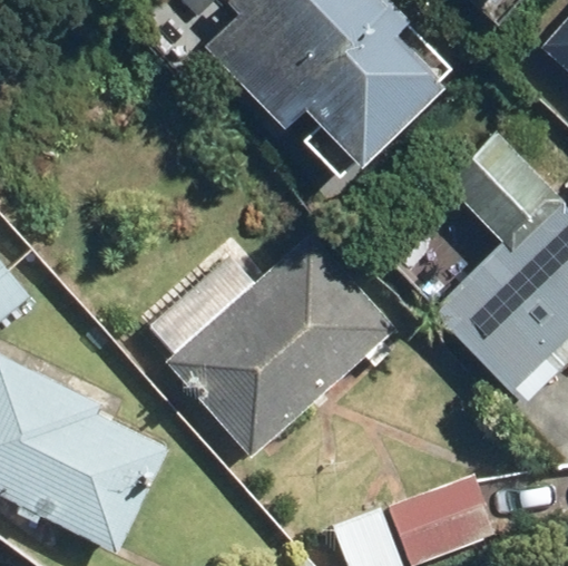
[(303,109),(359,165),(440,85),(391,36),(407,20),(387,0),(254,0),(203,51),(282,130),(303,109)]
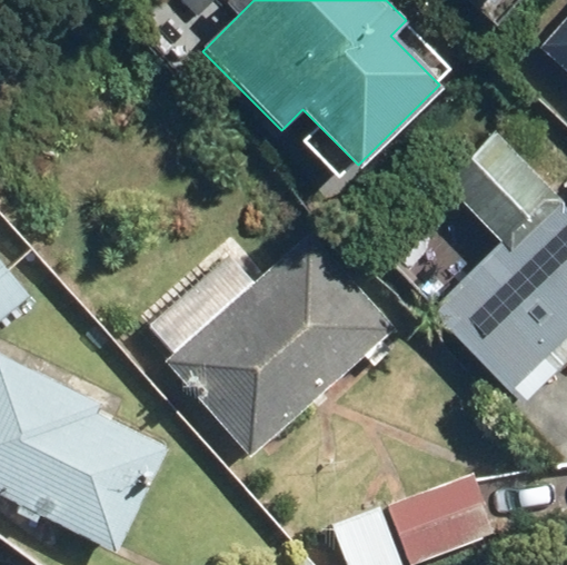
[(566,15),(538,48),(566,72),(566,15)]
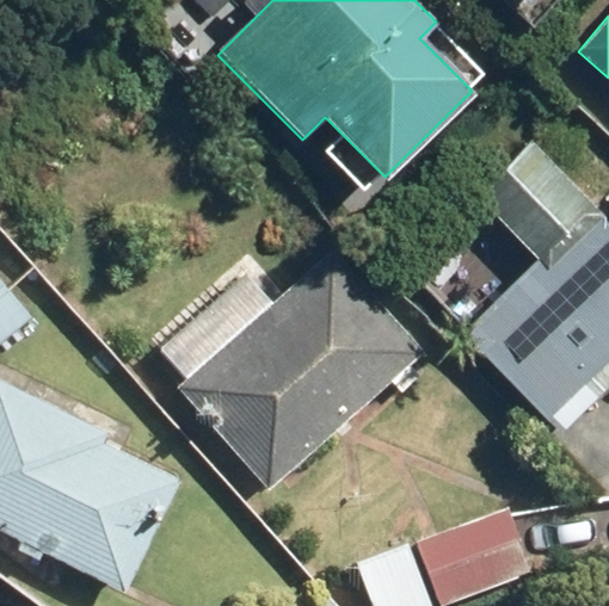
[(498,298),(598,397),(608,387),(608,212),(531,136),(475,193),(540,257),(498,298)]
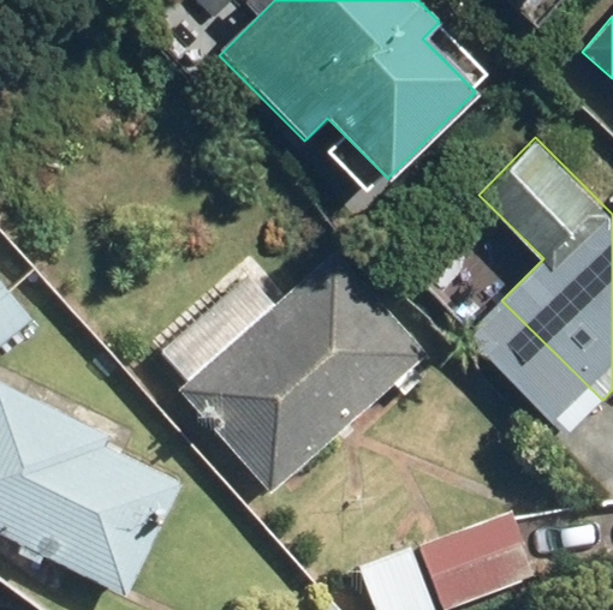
[(397,273),(535,416),(565,387),(428,244),(397,273)]
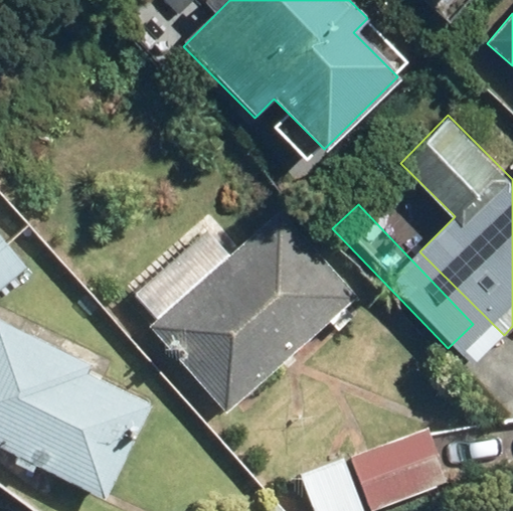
[(148,324),(224,413),(360,299),(284,209),(240,244),(214,213),(129,286),(156,318),(148,324)]
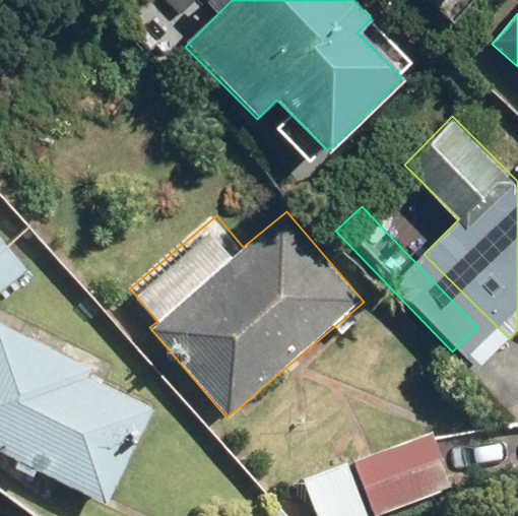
[(0,294),(28,271),(0,236),(0,294)]
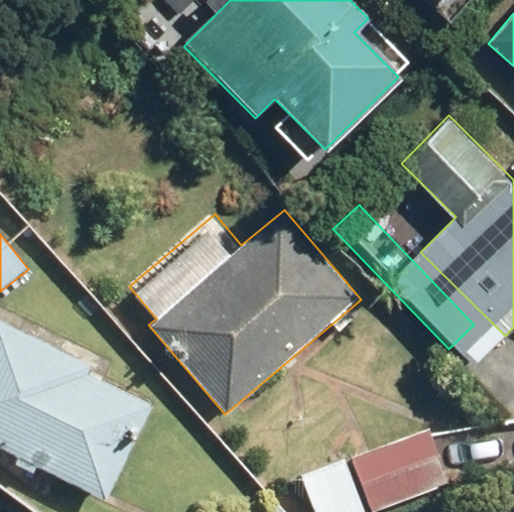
[(0,450),(106,501),(153,406),(85,373),(90,364),(0,321),(0,450)]
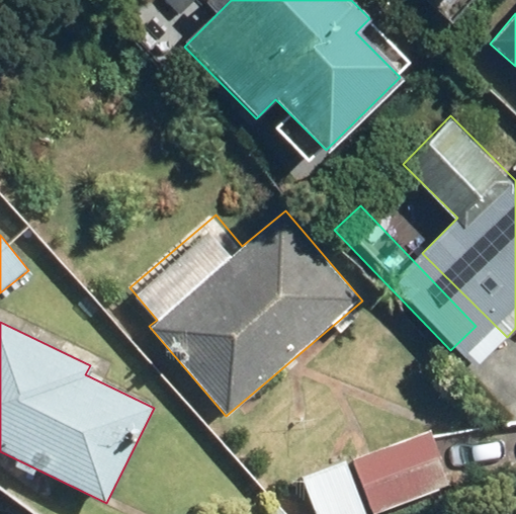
[(352,461),(373,513),(381,513),(452,485),(430,430),(352,461)]
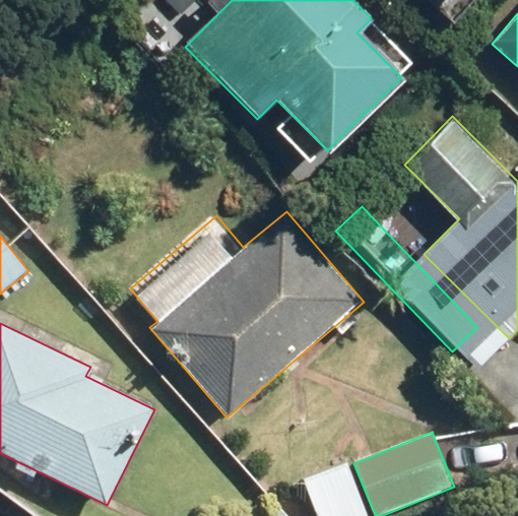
[(367,515),(347,460),(302,476),(316,515),(367,515)]
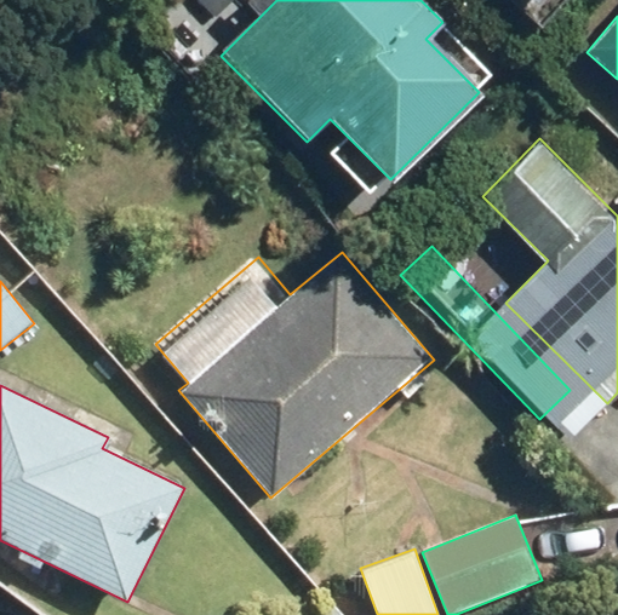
All buildings are outlined.
